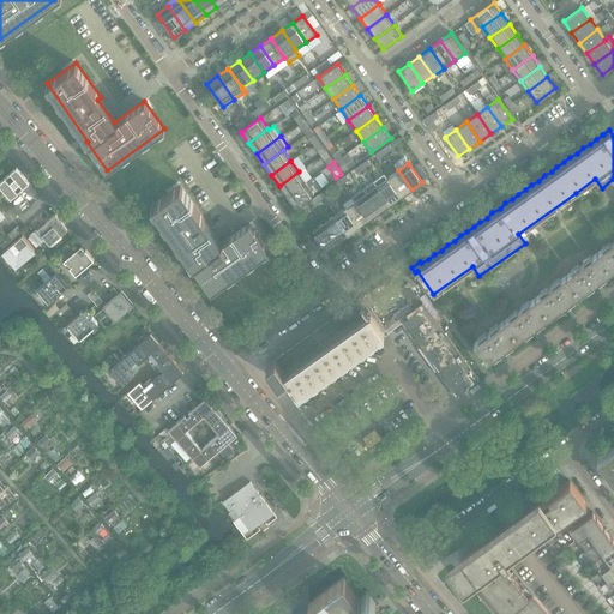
[(0,186),(11,199),(29,184),(16,168),(0,181),(0,186)]
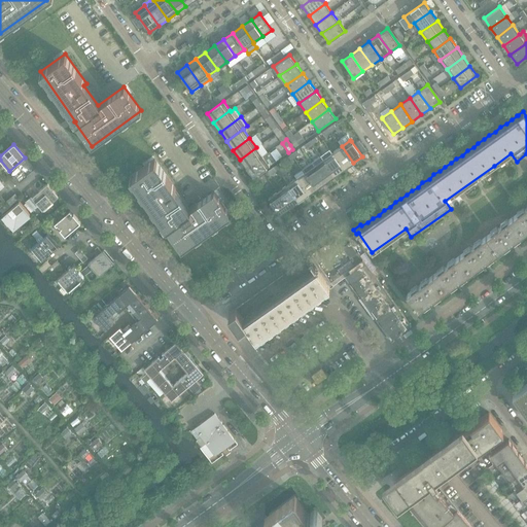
[(353,163),(342,146),(332,153),(344,170),(353,163)]
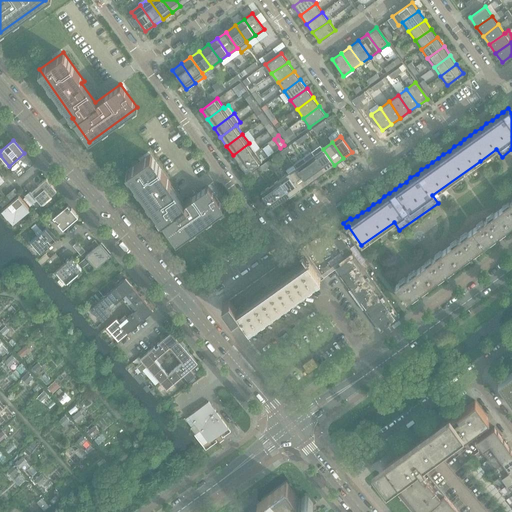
[(239,163),(255,152),(249,143),(233,155),(239,163)]
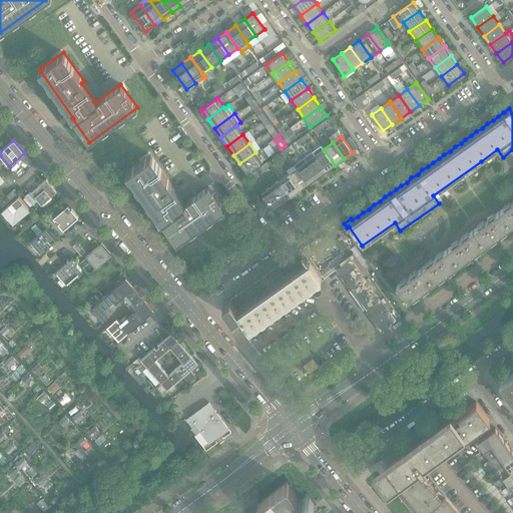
[(335,165),(324,149),(323,149),(321,145),(312,152),(326,171),(335,165)]
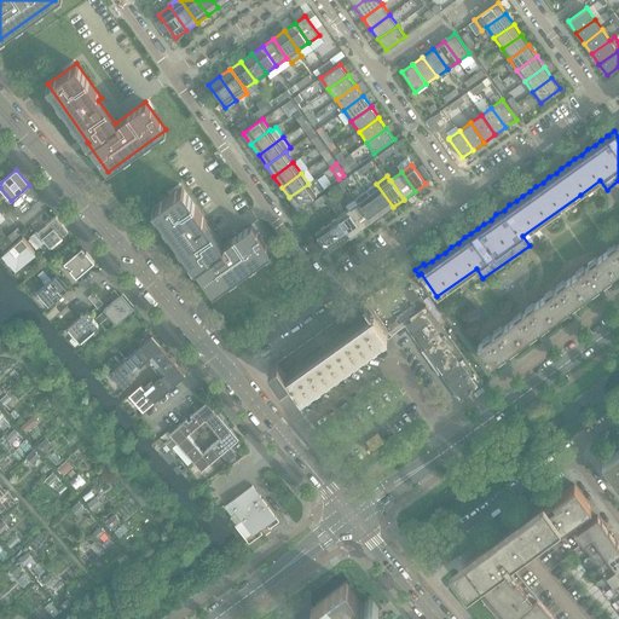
[(296,208),(316,195),(308,184),(289,197),(296,208)]
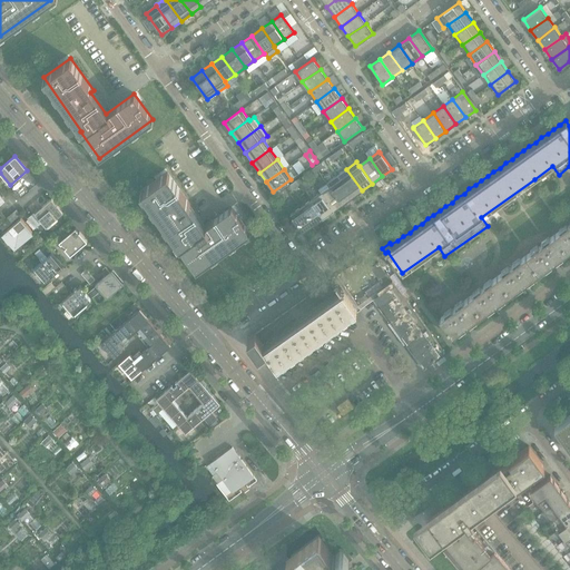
[(362,190),(346,169),(337,176),(340,179),(352,197),(362,190)]
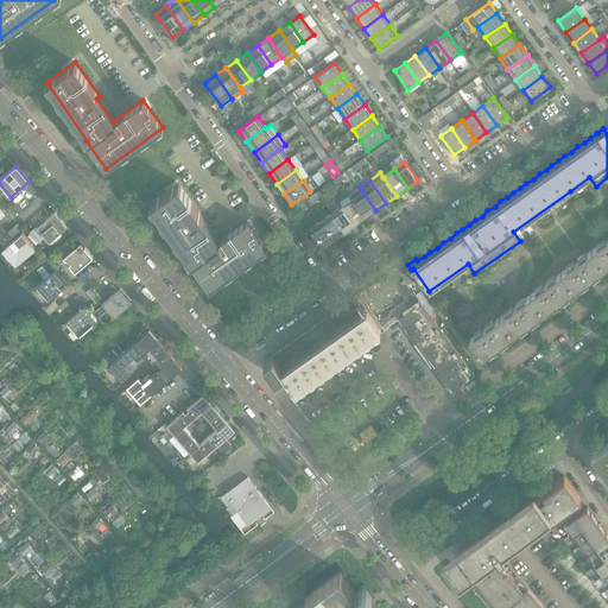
[(178,183),(150,204),(190,261),(189,263),(209,290),(266,249),(247,221),(216,244),(200,220),(203,217),(178,183)]
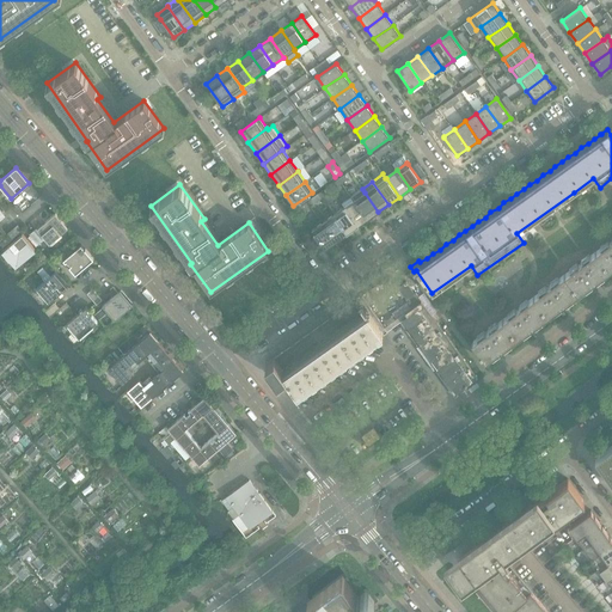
[(378,212),(365,193),(354,201),(367,220),(378,212)]
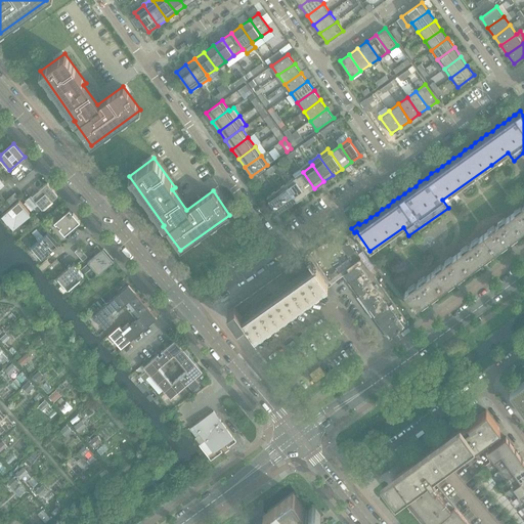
[(285,172),(280,167),(275,171),(279,176),(285,172)]
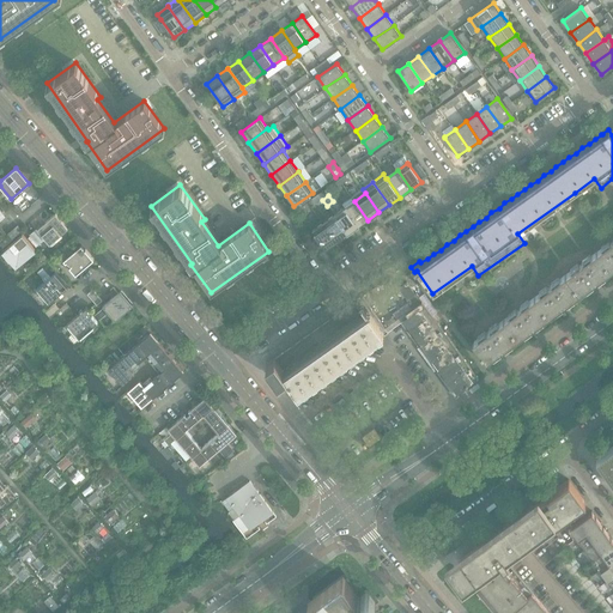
[(368,220),(354,201),(353,201),(351,199),(343,204),(345,207),(344,208),(358,228),(368,220)]
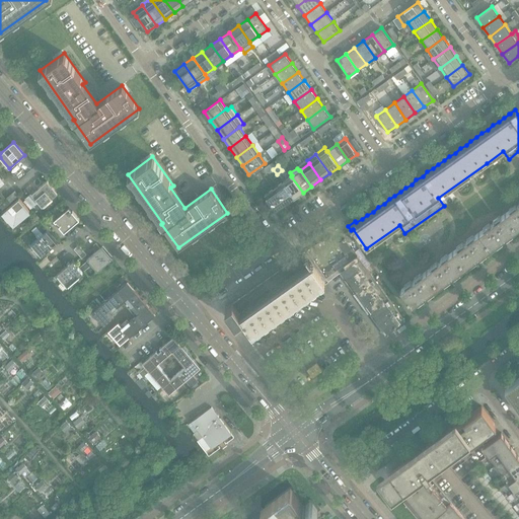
[(19,180),(13,174),(10,176),(16,182),(17,182),(19,180)]
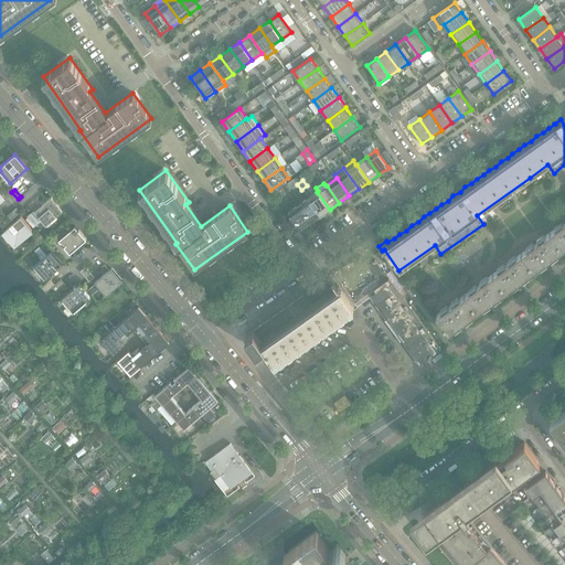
[(330,210),(317,192),(307,199),(320,217),(330,210)]
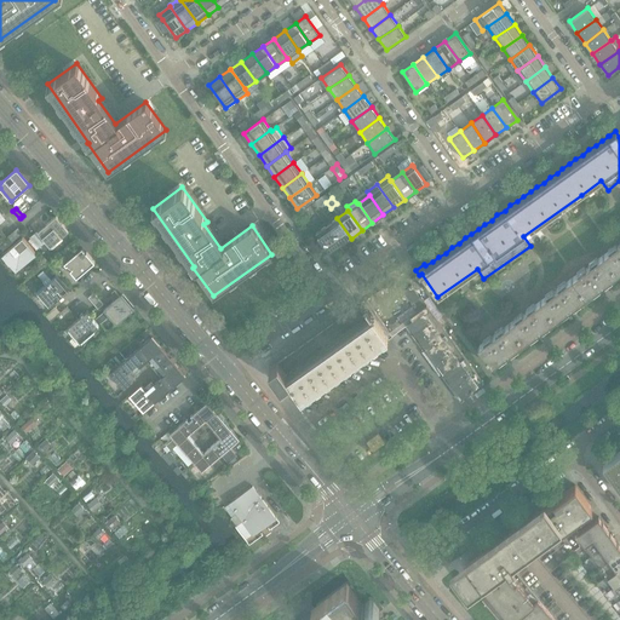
[(50,247),(68,231),(56,216),(38,231),(50,247)]
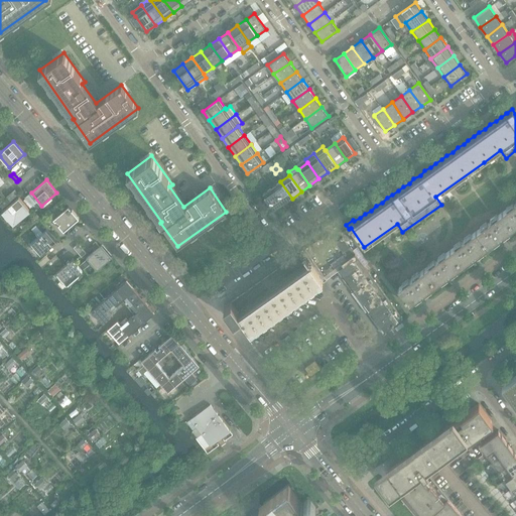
[(292,199),(280,181),(271,188),(283,205),(292,199)]
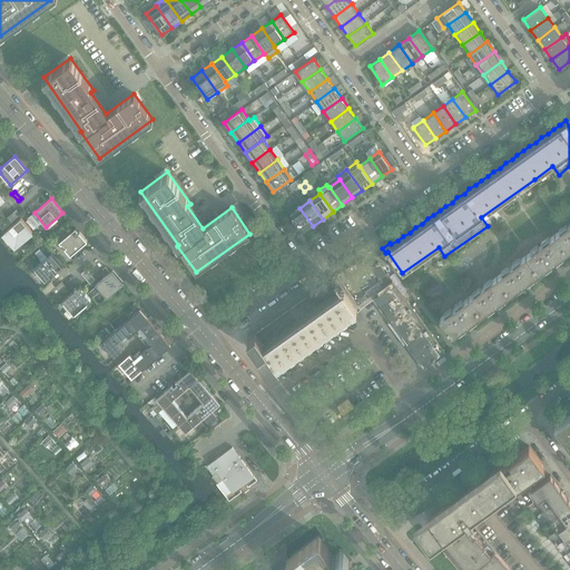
[(313,226),(300,208),(290,215),(303,233),(313,226)]
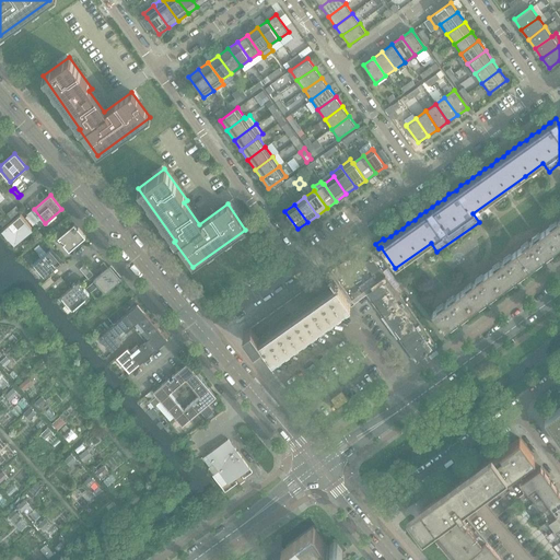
[(11,218),(20,211),(16,206),(0,219),(0,223),(2,226),(12,219),(11,218)]
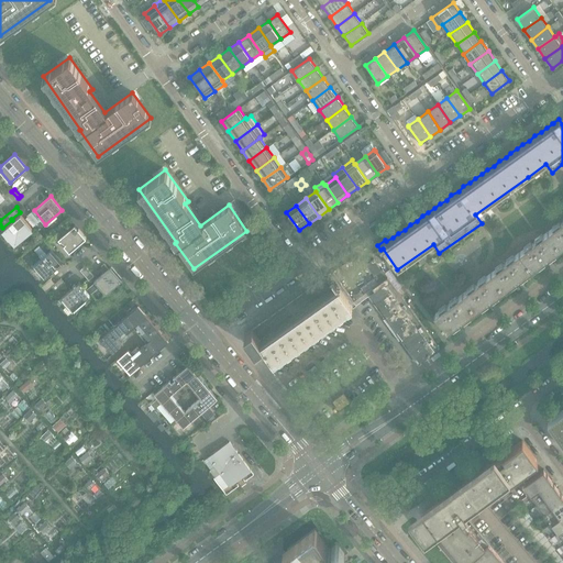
[(15,242),(32,229),(20,214),(3,229),(15,242)]
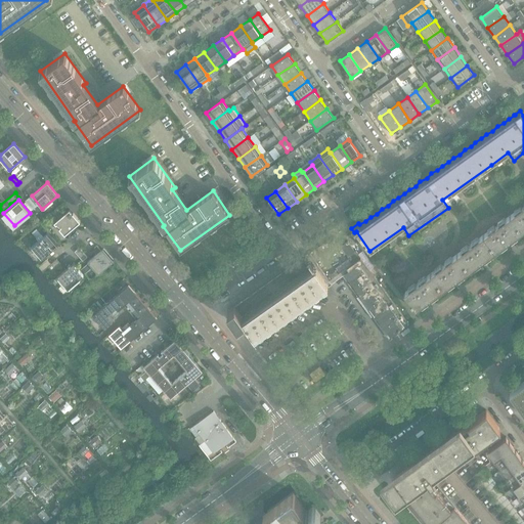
[(523,229),(523,205),(509,216),(521,232),(523,229)]
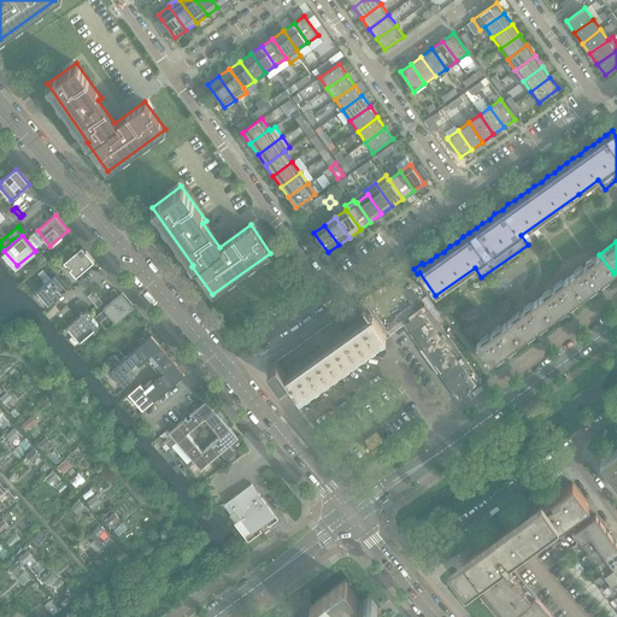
[(76,276),(94,260),(82,246),(64,262),(76,276)]
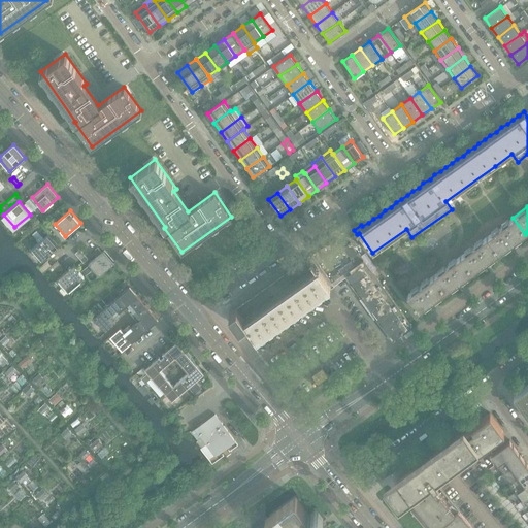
[(525,234),(513,218),(487,237),(498,254),(525,234)]
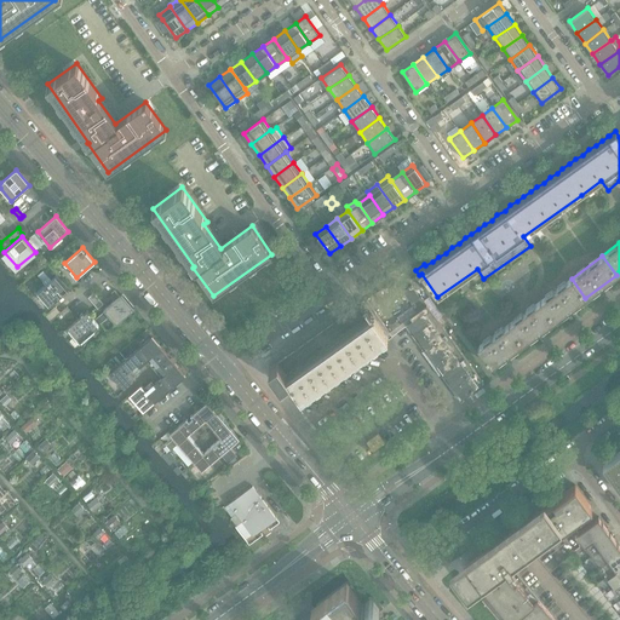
[(49,277),(42,271),(38,275),(44,282),(49,277)]
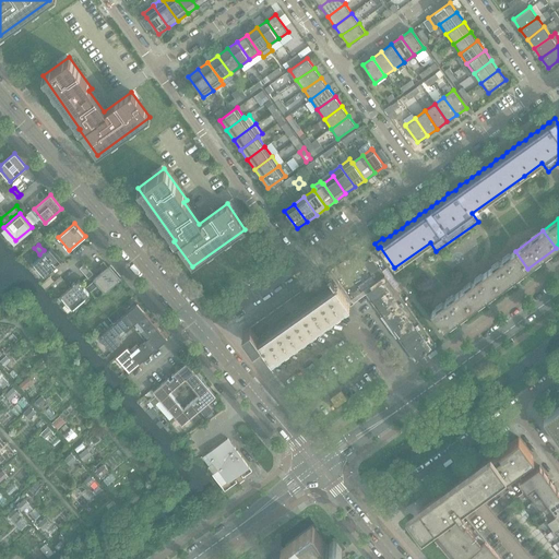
[(45,276),(61,262),(50,248),(34,262),(45,276)]
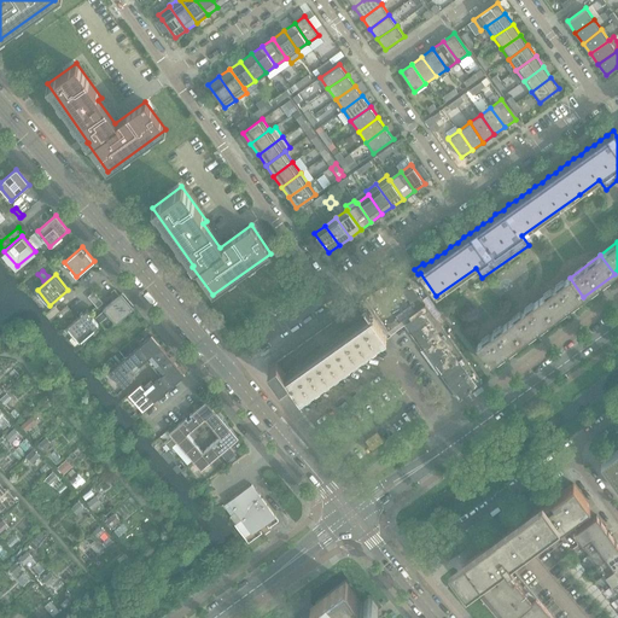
[(583,297),(570,278),(538,301),(552,320),(583,297)]
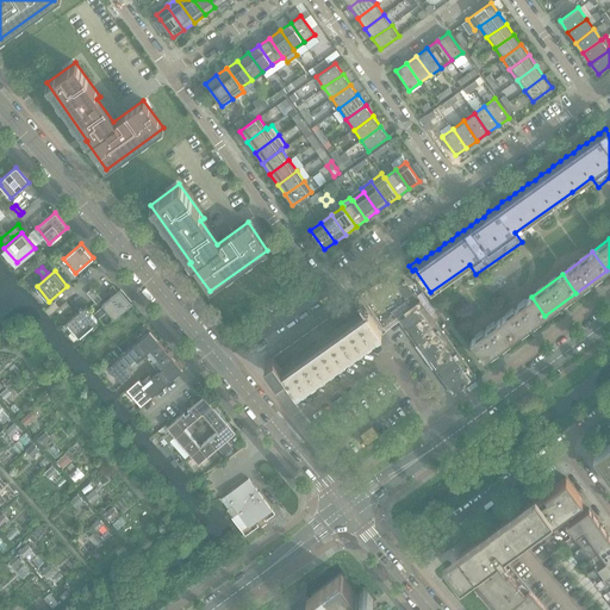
[(412,292),(404,280),(397,286),(405,298),(412,292)]
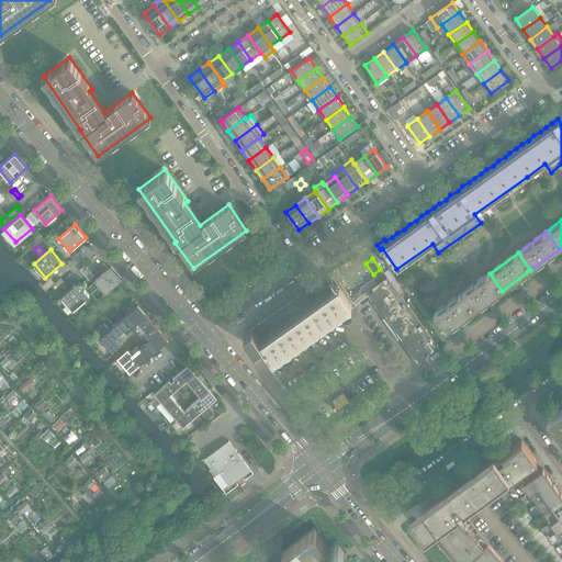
[(105,294),(122,280),(111,266),(108,268),(104,263),(101,266),(105,271),(93,280),(105,294)]
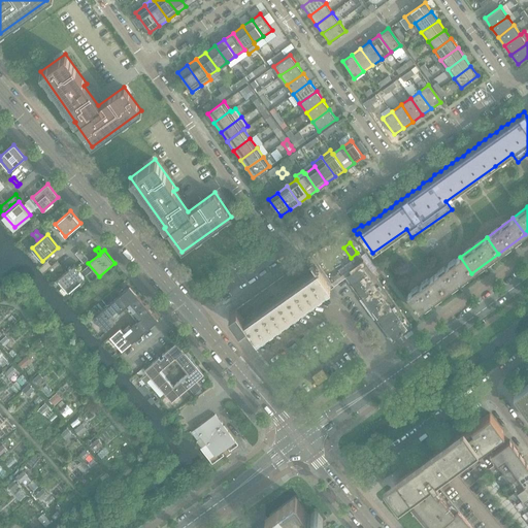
[(79,250),(75,254),(83,263),(88,259),(79,250)]
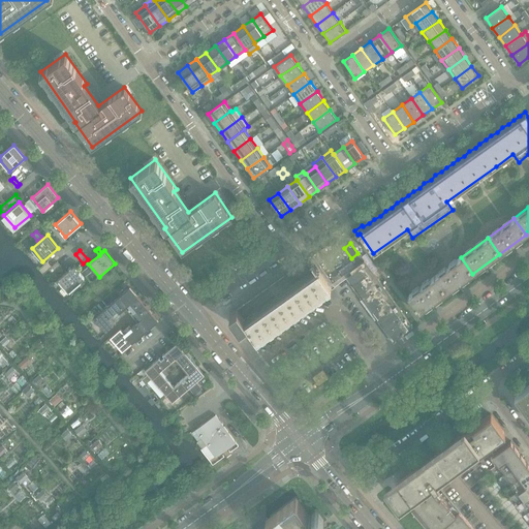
[(334,285),(313,255),(302,262),(322,292),(333,284),(334,285)]
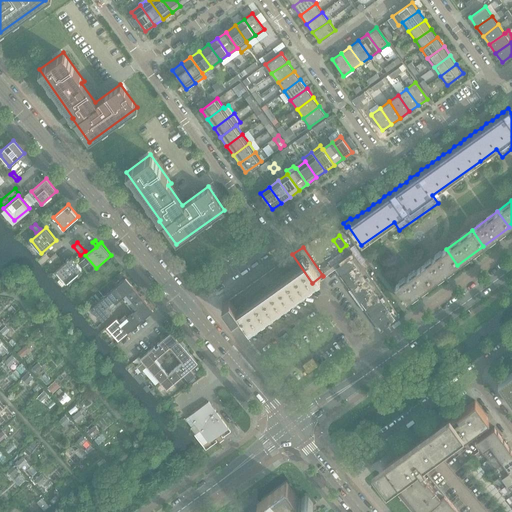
[(457,265),(446,249),(420,267),(431,284),(457,265)]
